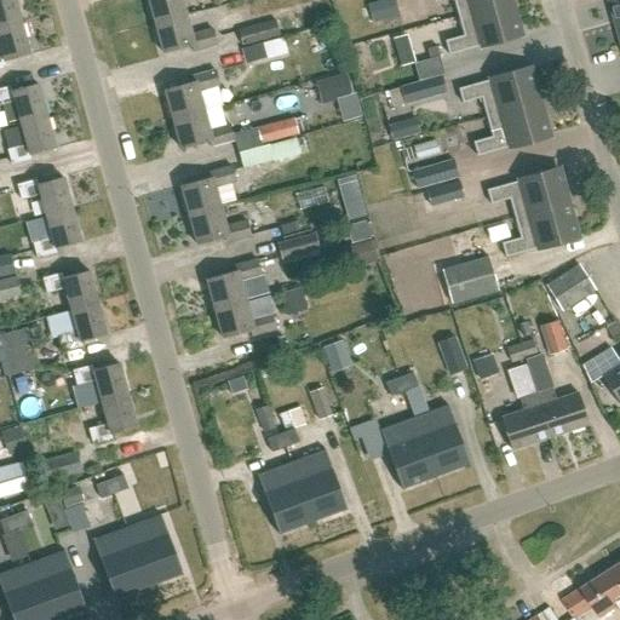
[(0,0),(0,28),(21,23),(13,0),(0,0)]
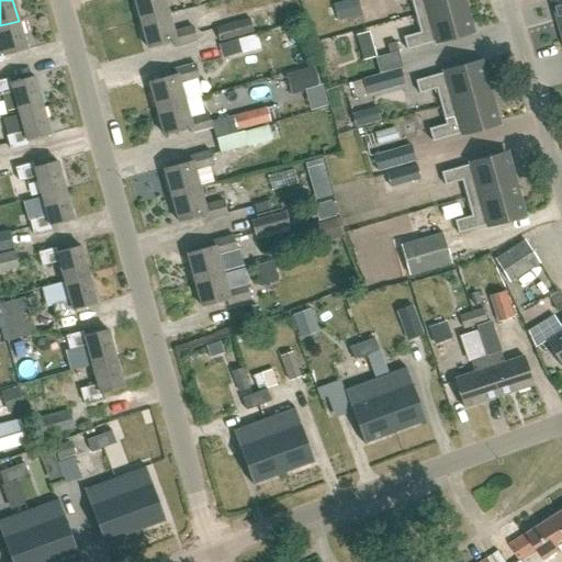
[(168,14),(164,0),(134,0),(141,22),(168,14)]
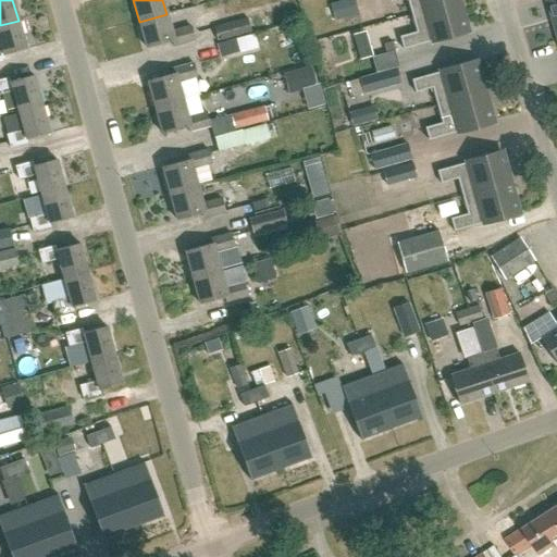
[(330,4),(334,21),(350,16),(346,0),(330,4)]
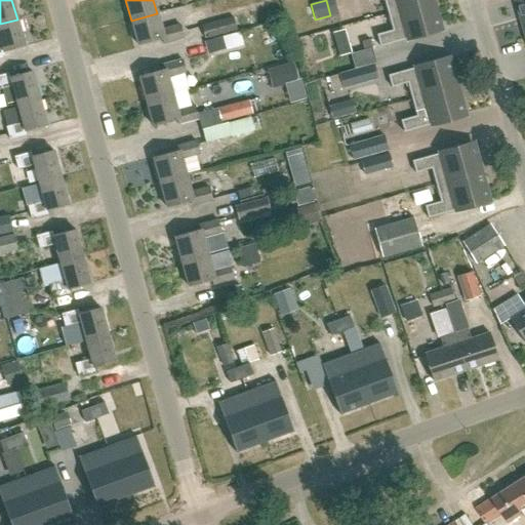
[(433,2),(432,0),(366,0),(367,2),(373,0),(382,0),(388,14),(433,2)]
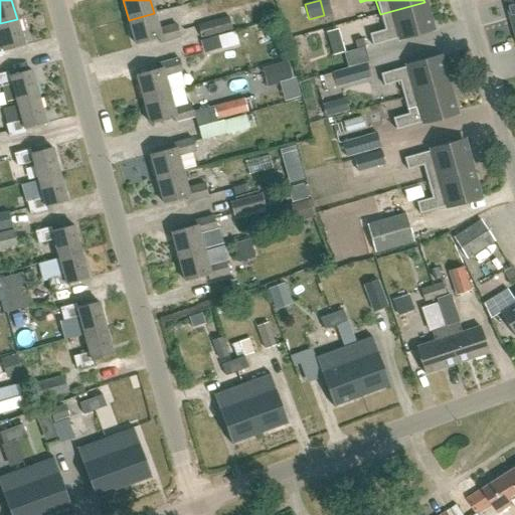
[(372,46),(432,29),(424,2),(380,14),(384,30),(369,34),(372,46)]
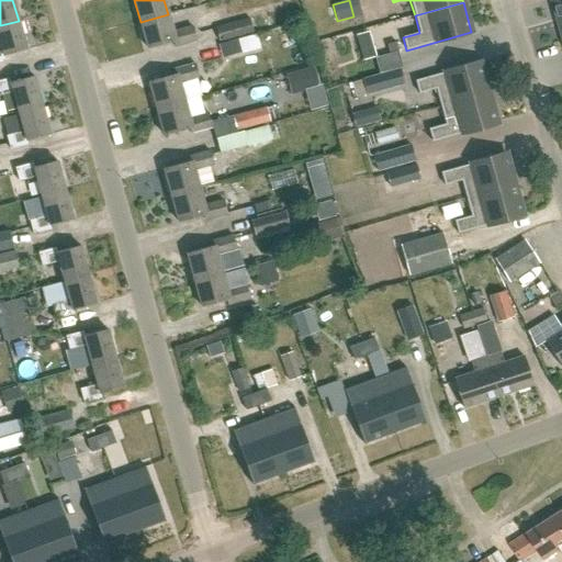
[(141,22),(148,48),(173,42),(175,46),(197,41),(193,27),(173,33),(168,14),(141,22)]
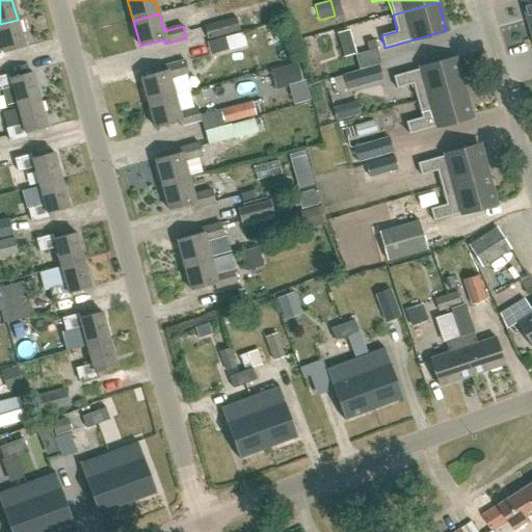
[(208,40),(240,30),(237,18),(205,25),(208,40)]
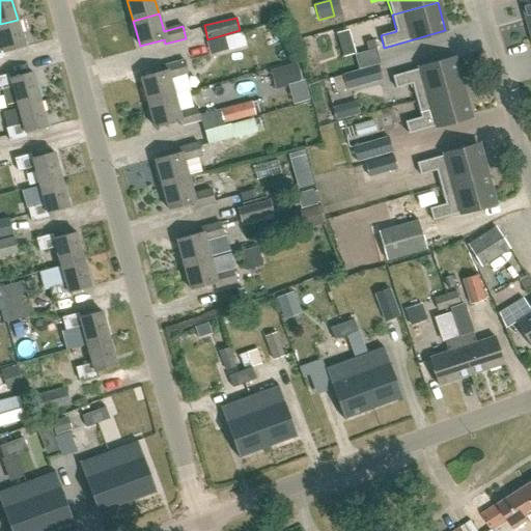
[(0,24),(0,40),(1,45),(0,45),(0,58),(4,57),(3,53),(25,48),(18,20),(0,24)]
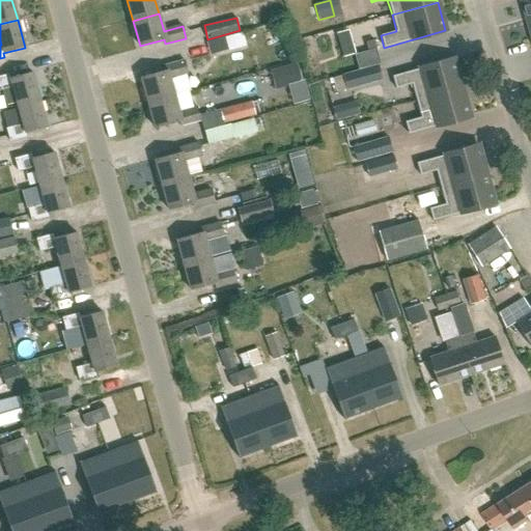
[(207,43),(211,54),(226,50),(223,38),(207,43)]
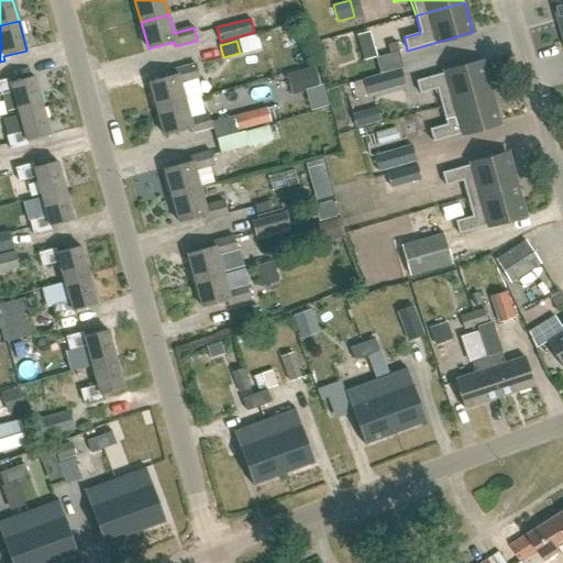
[(373,44),(360,47),(363,61),(376,57),(373,44)]
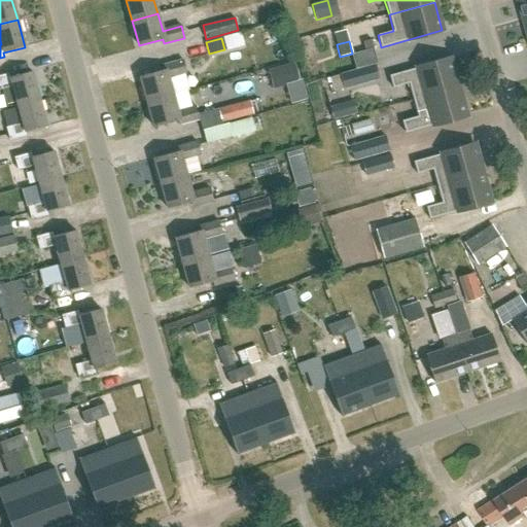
[(235,50),(201,57),(203,67),(237,62),(235,50)]
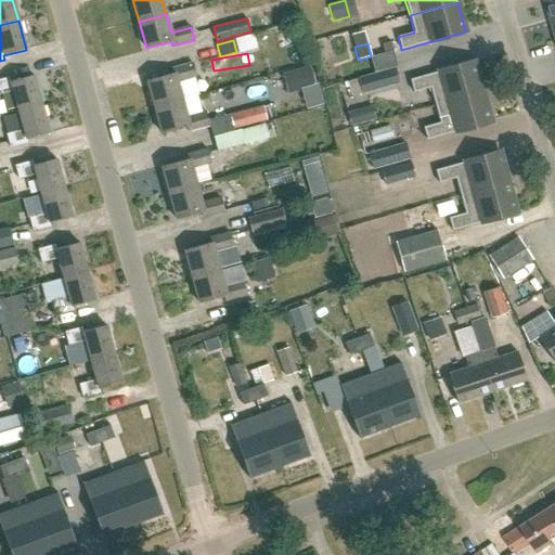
[(182,100),(177,81),(196,76),(193,63),(170,69),(172,74),(147,80),(154,107),(182,100)]
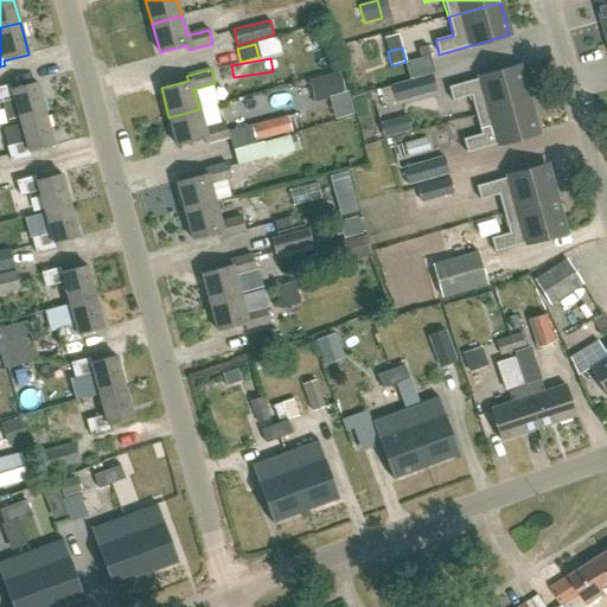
[(528,101),(518,69),(448,88),(452,102),(471,96),(475,116),(528,101)]
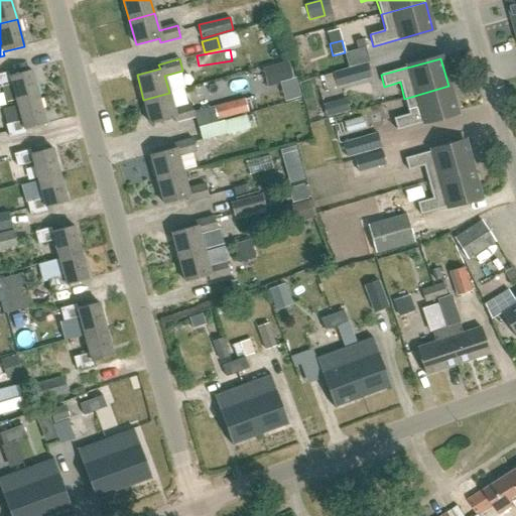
[(274,66),(279,84),(295,79),(291,61),(274,66)]
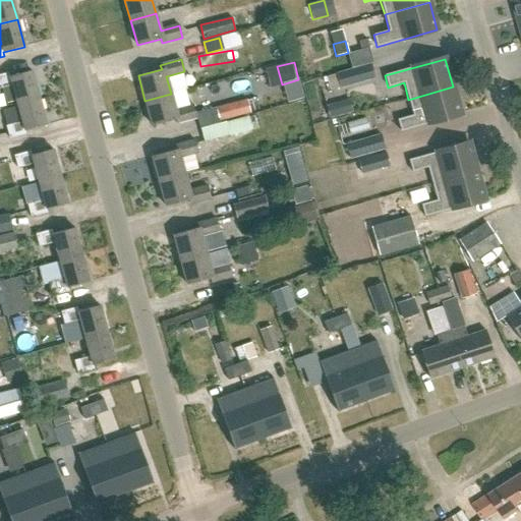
[(371,64),(337,73),(341,89),(375,79),(371,64)]
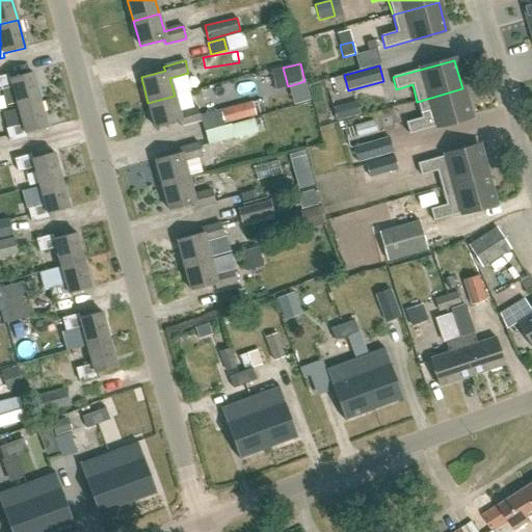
[(0,106),(1,110),(18,106),(40,100),(32,73),(10,78),(9,75),(0,77),(0,106)]
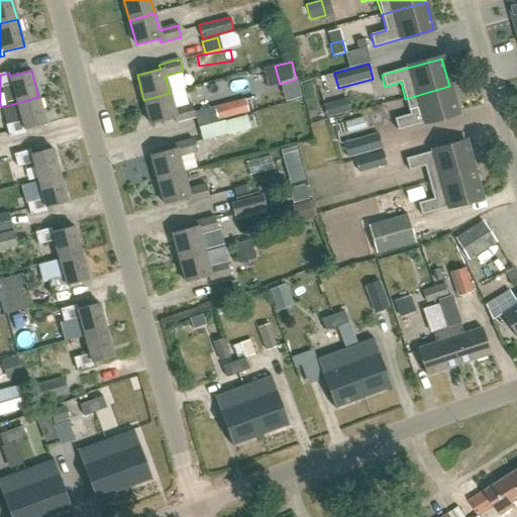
[(305,100),(321,95),(316,77),(299,83),(305,100)]
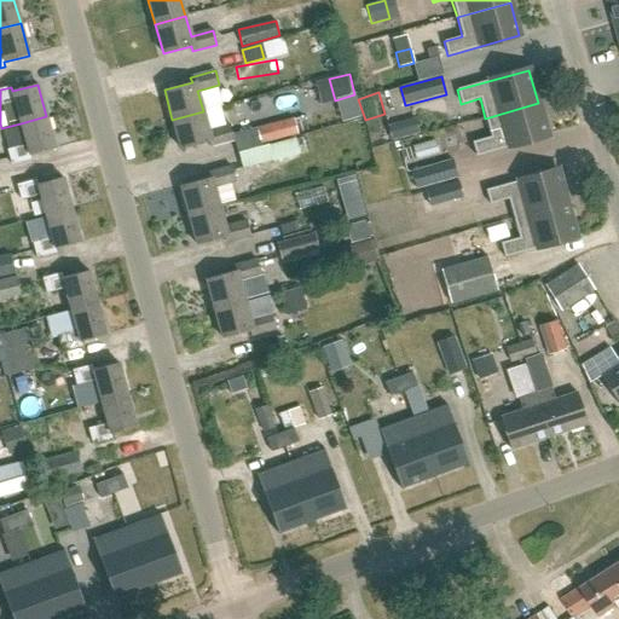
[(472,143),(476,156),(548,137),(538,103),(485,119),(491,137),(472,143)]
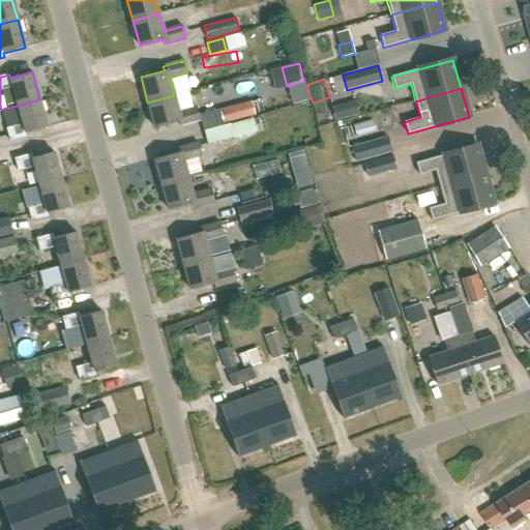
[(147,102),(154,128),(178,121),(179,126),(200,120),(197,108),(178,113),(174,95),(147,102)]
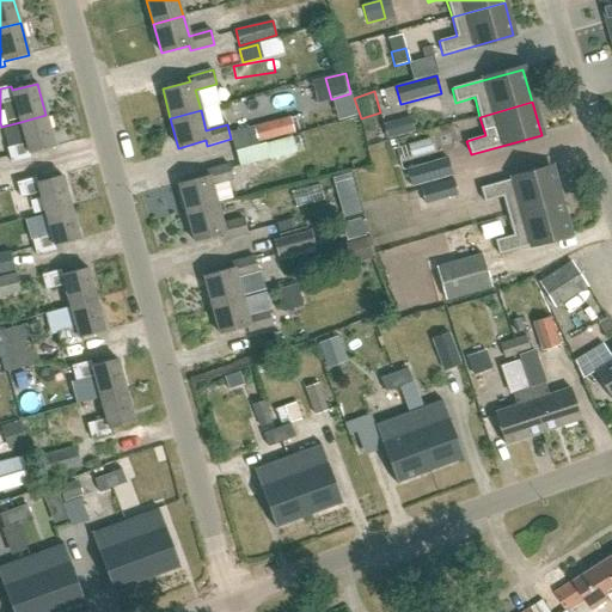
[(20,122),(26,144),(7,150),(11,163),(30,158),(29,153),(54,147),(46,115),(20,122)]
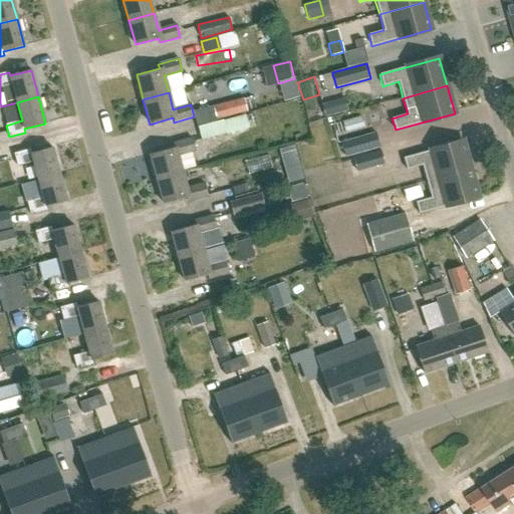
[(246,98),(215,105),(218,118),(249,110),(246,98)]
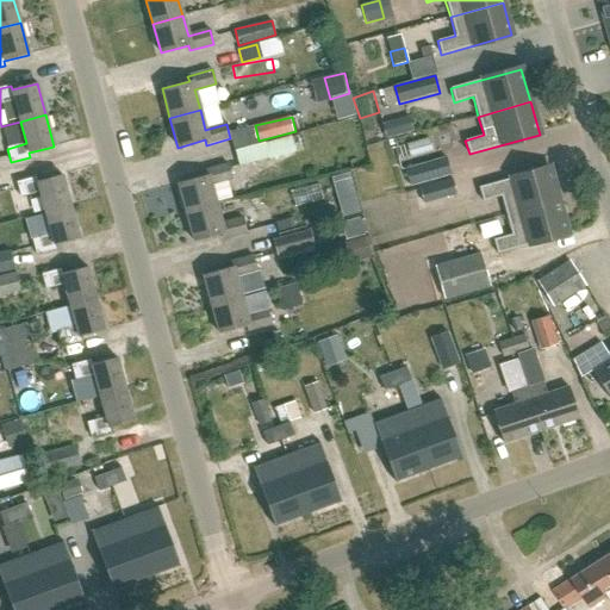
[(397,118),(381,123),(386,138),(402,134),(397,118)]
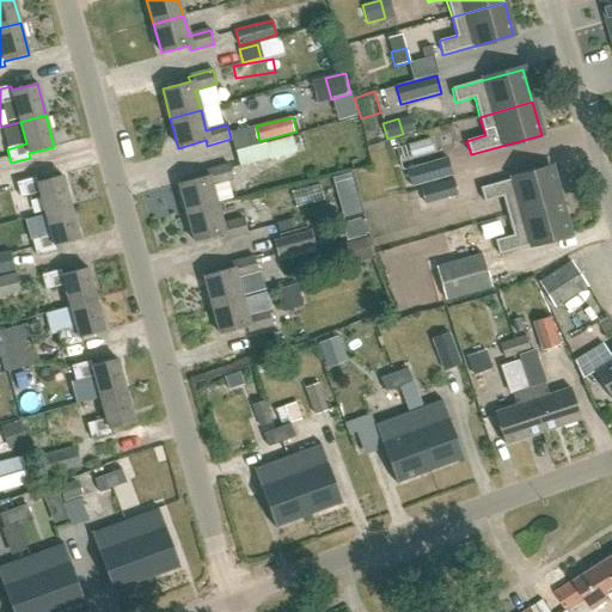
[(292,136),(265,142),(270,159),(295,152),(292,136)]
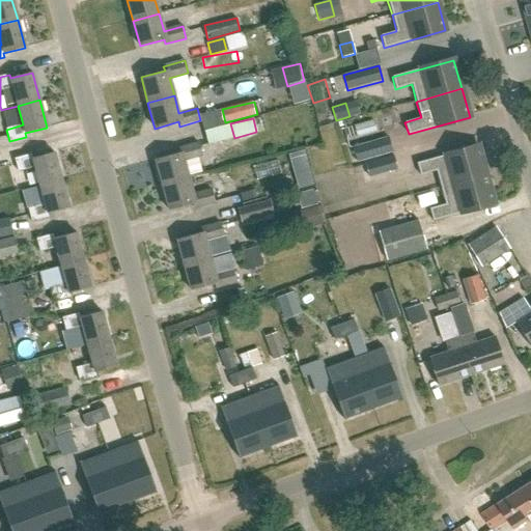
[(337,123),(324,127),(328,146),(342,143),(337,123)]
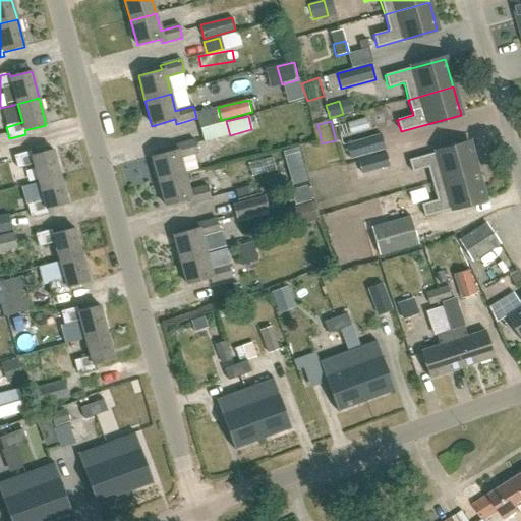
[(355,121),(338,125),(341,136),(358,132),(355,121)]
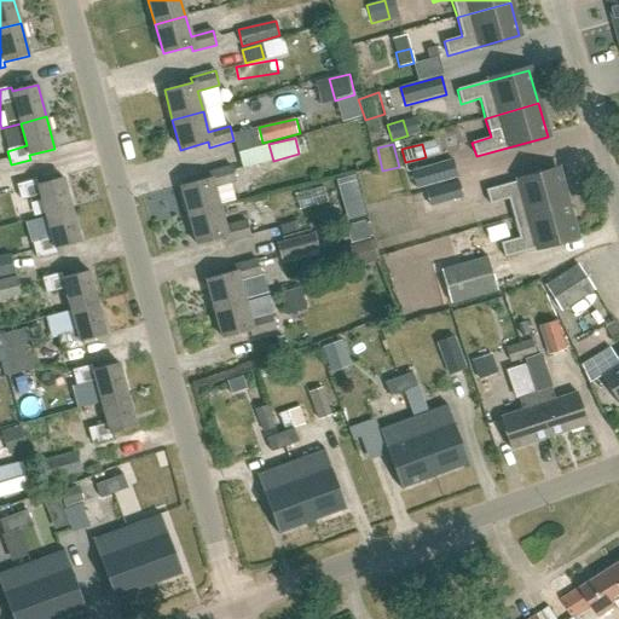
[(457,178),(452,160),(412,172),(417,190),(457,178)]
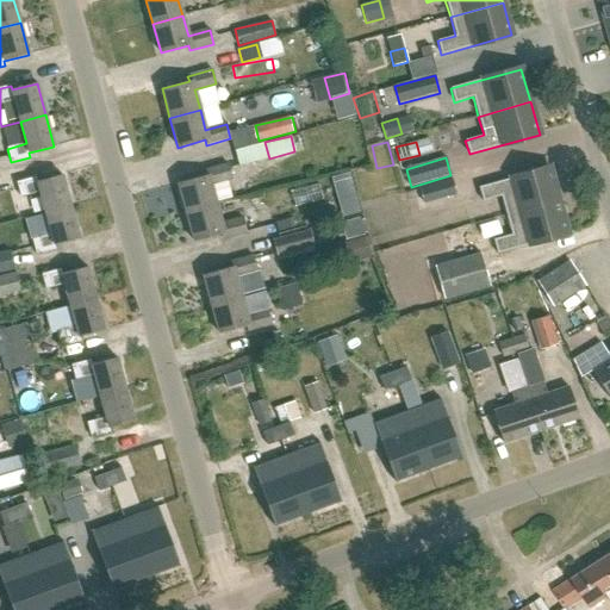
[(205,175),(179,184),(186,212),(217,204),(211,185),(232,179),(228,165),(204,170),(205,175)]
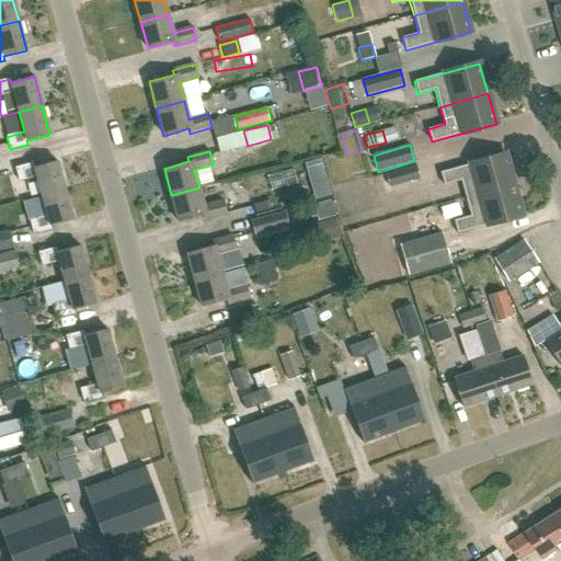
[(505,155),(439,172),(444,185),(460,181),(466,198),(513,185),(505,155)]
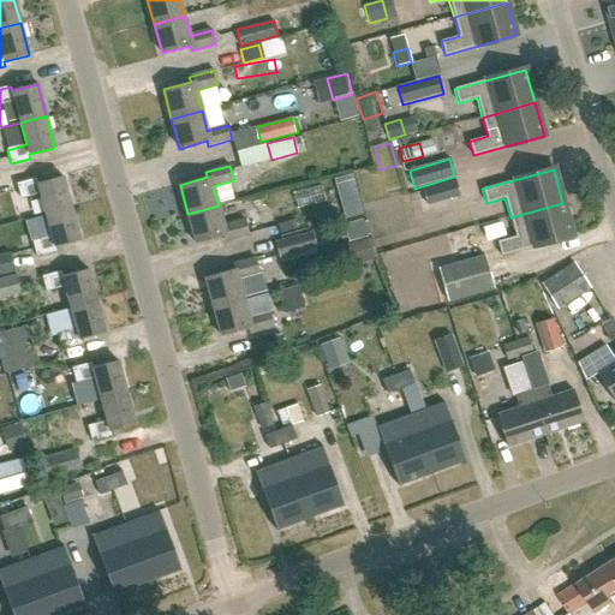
[(339,196),(357,191),(352,173),(334,178),(339,196)]
